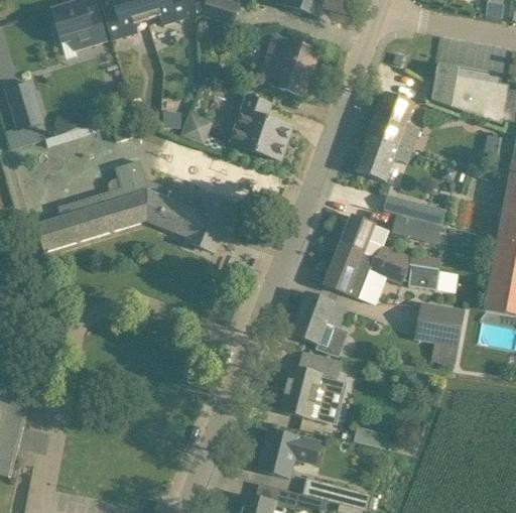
[(49,24),(54,41),(58,40),(59,44),(74,40),(76,50),(107,41),(105,31),(99,12),(88,15),(83,0),(80,0),(51,8),(55,22),(49,24)]
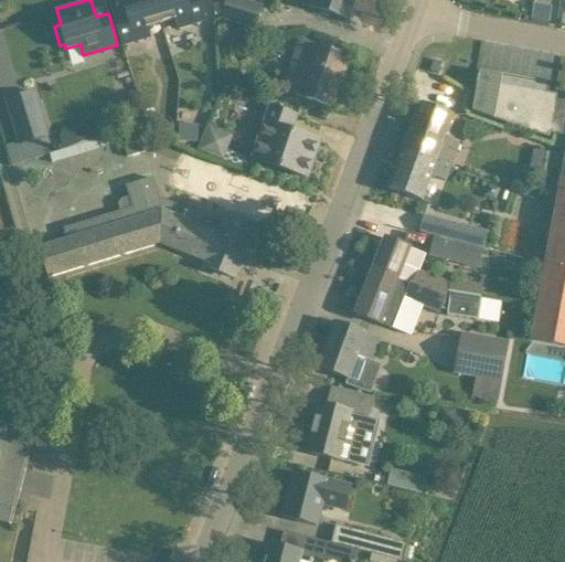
[(114,19),(120,40),(125,44),(152,36),(149,27),(161,22),(160,21),(155,4),(153,0),(121,0),(127,14),(114,19)]
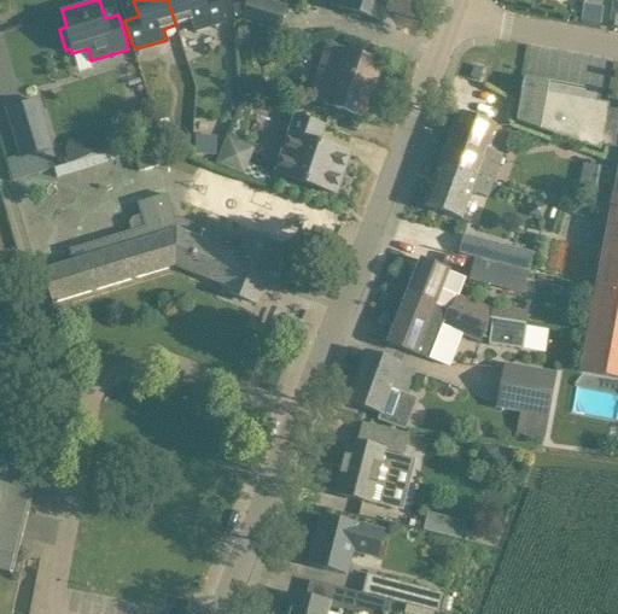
[(168,0),(169,5),(175,23),(191,18),(194,30),(226,21),(219,0),(168,0)]
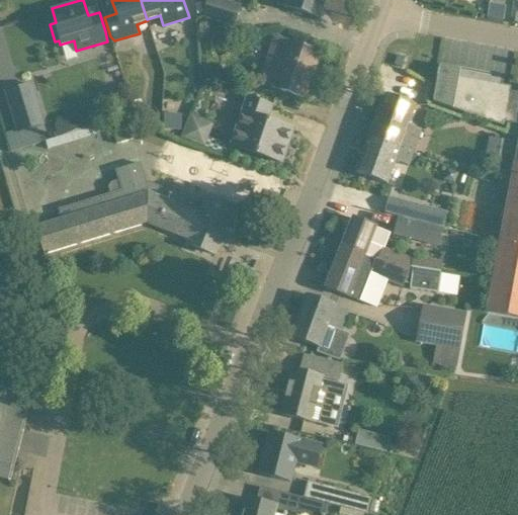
[(208,0),(204,16),(234,25),(241,2),(233,0),(208,0)]
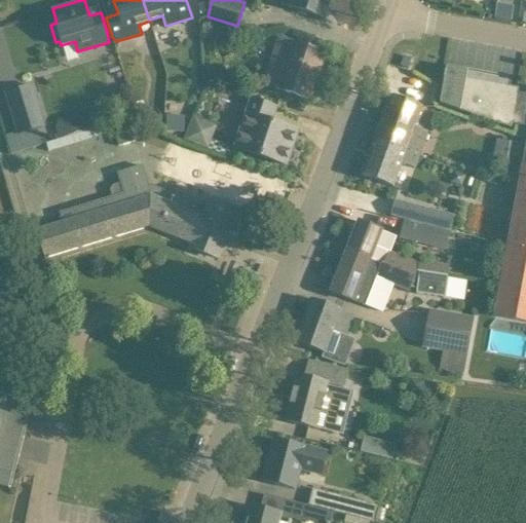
[(284,0),(283,2),(324,16),(329,0),(284,0)]
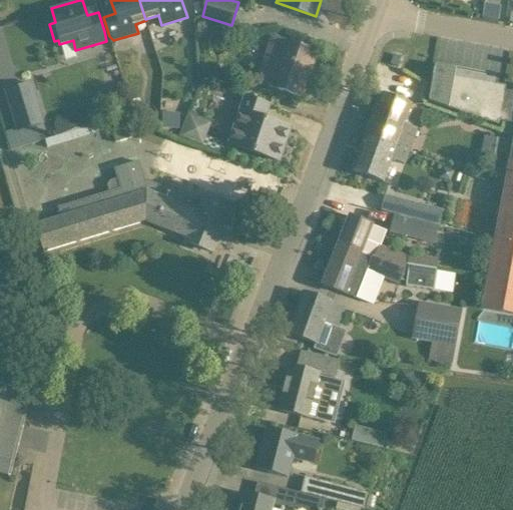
[(255,80),(283,89),(302,95),(317,50),(271,34),(255,80)]
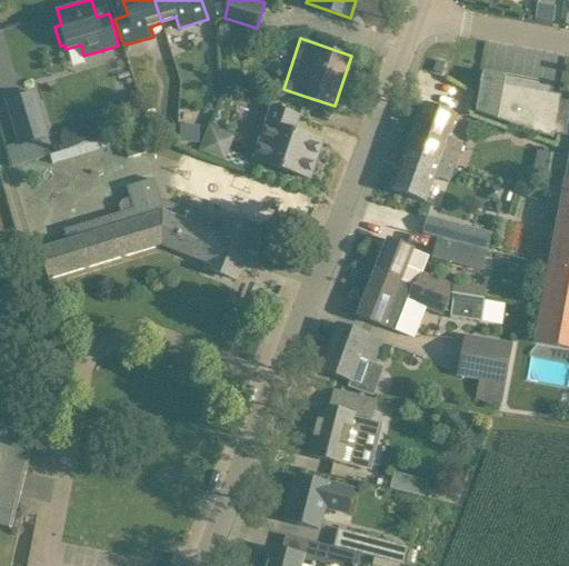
[(568,159),(536,341),(568,347),(568,100),(559,99),(560,93),(501,82),(502,76),(483,72),(485,70),(483,69),(476,109),(497,113),(497,117),(550,135),(552,131),(560,132),(568,133),(568,159)]
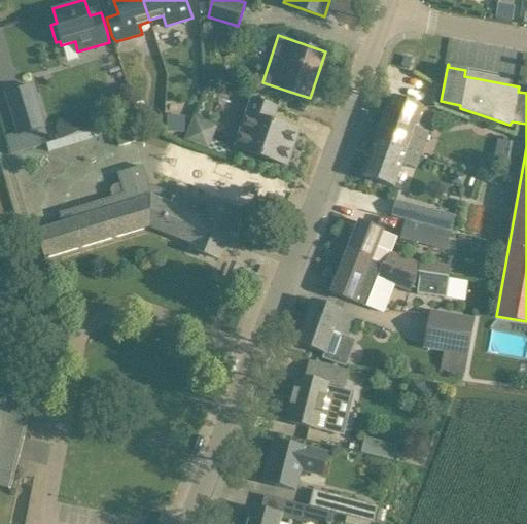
[(220,71),(211,74),(213,82),(223,79),(220,71)]
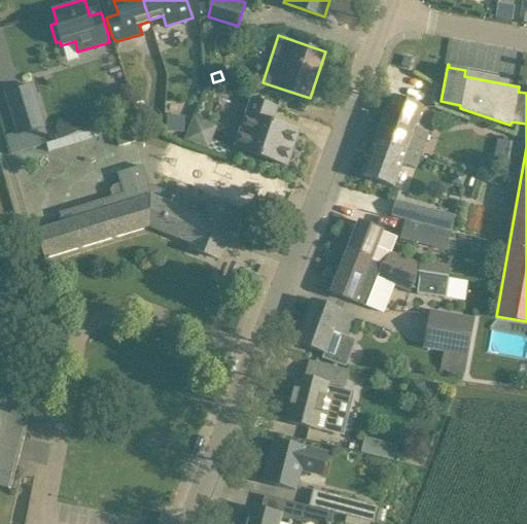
[(20,130),(45,123),(34,80),(8,89),(20,130)]
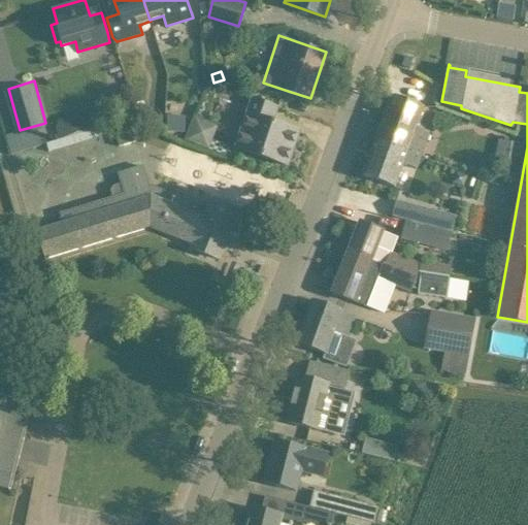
[(424,105),(391,93),(375,138),(420,156),(422,150),(429,130),(417,126),(424,105)]
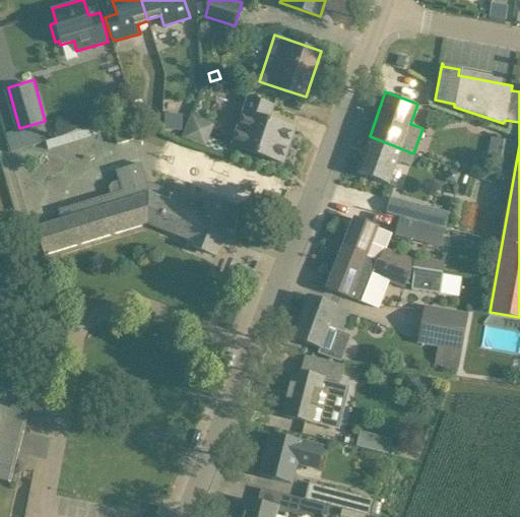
[(232,143),(264,154),(283,162),(295,127),(269,119),(274,104),(246,94),(232,143)]
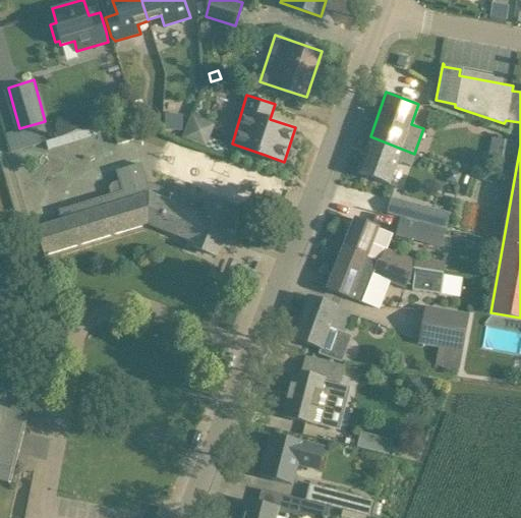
[(56,129),(88,125),(85,110),(54,113),(56,129)]
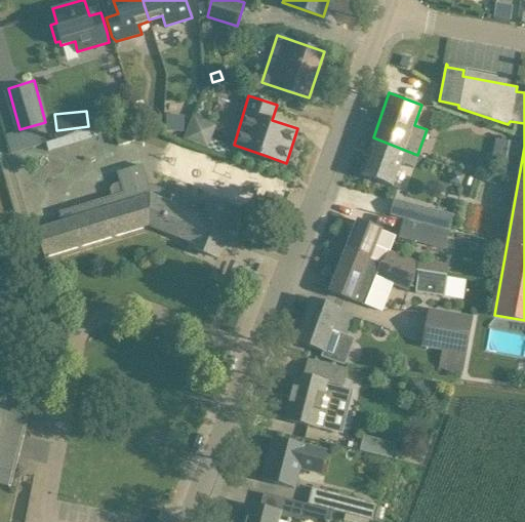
[(183,130),(184,115),(166,114),(165,130),(183,130)]
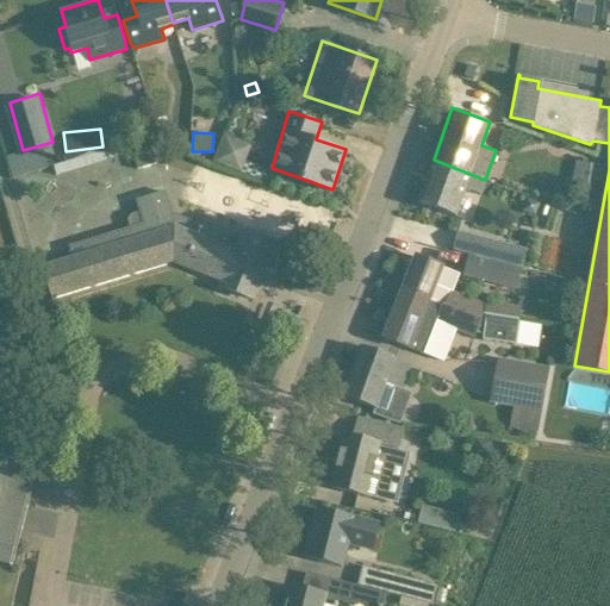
[(237,168),(248,143),(222,132),(212,157),(237,168)]
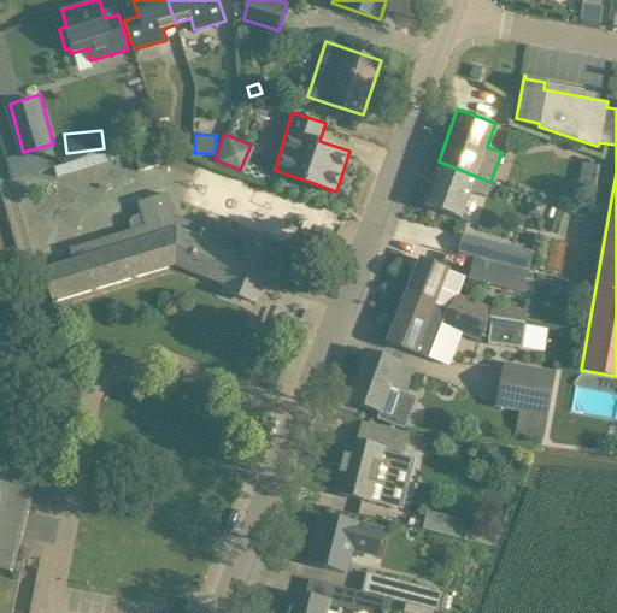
[(606,154),(610,159),(616,159),(616,145),(607,143),(606,154)]
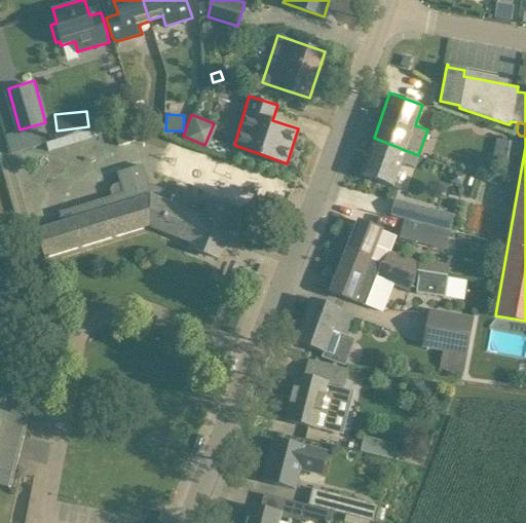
[(402,161),(414,165),(418,155),(374,138),(361,173),(380,180),(392,185),(402,161)]
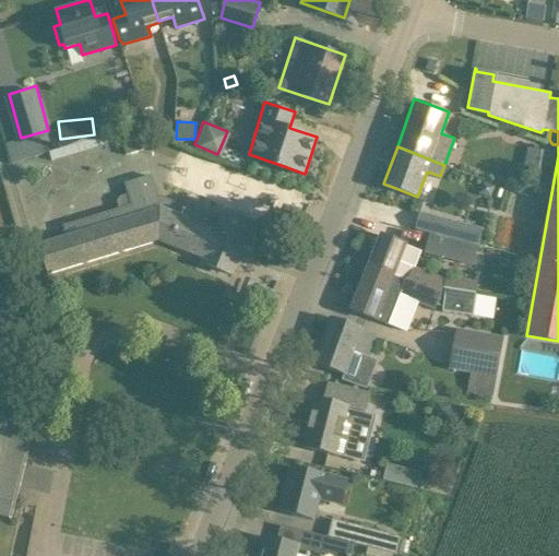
[(252,223),(233,214),(222,210),(218,217),(163,193),(157,196),(151,174),(129,181),(132,191),(119,196),(117,201),(119,208),(67,224),(69,234),(38,244),(48,272),(158,238),(204,257),(202,260),(233,272),(252,223)]
